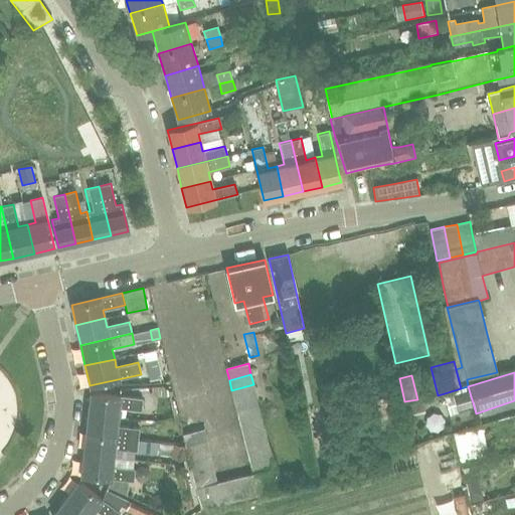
[(231,390),(234,401),(256,395),(253,384),(231,390)]
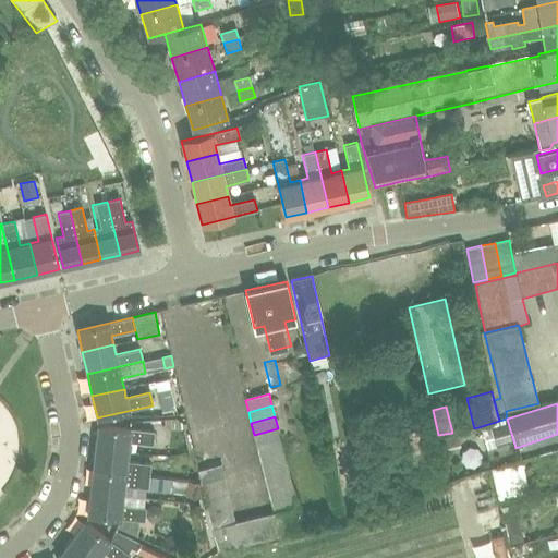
[(506,420),(499,421),(482,426),(488,451),(512,444),(506,420)]
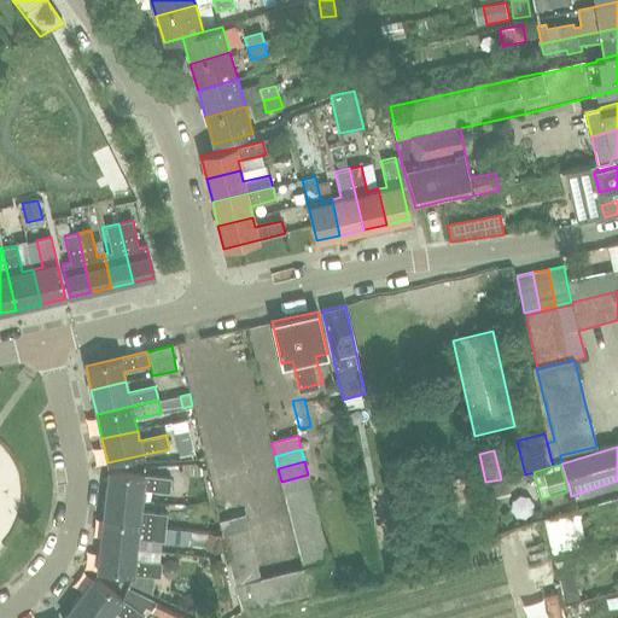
[(108,471),(105,496),(141,500),(143,490),(169,493),(170,478),(108,471)]
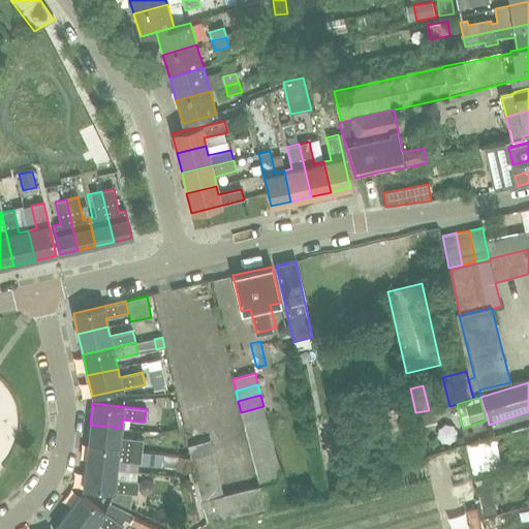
[(241,412),(243,423),(267,416),(263,406),(241,412)]
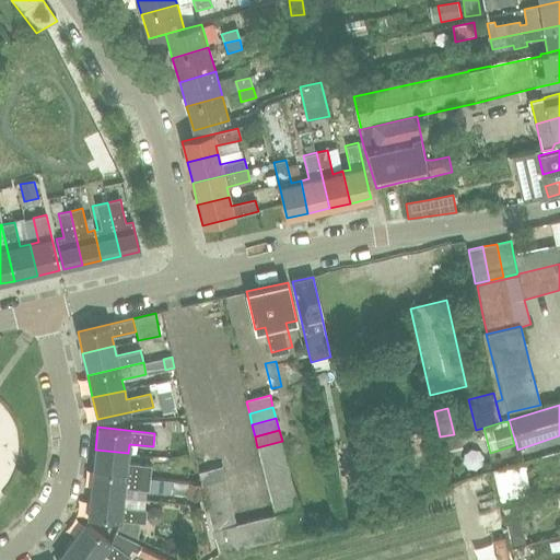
[(432,431),(401,435),(408,483),(439,479),(432,431)]
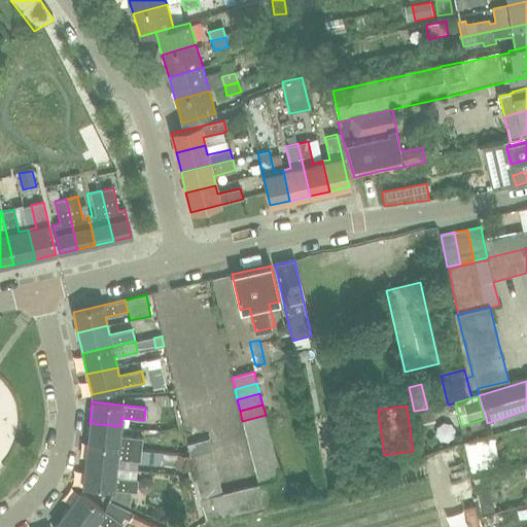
[(242,421),(245,431),(268,426),(266,415),(242,421)]
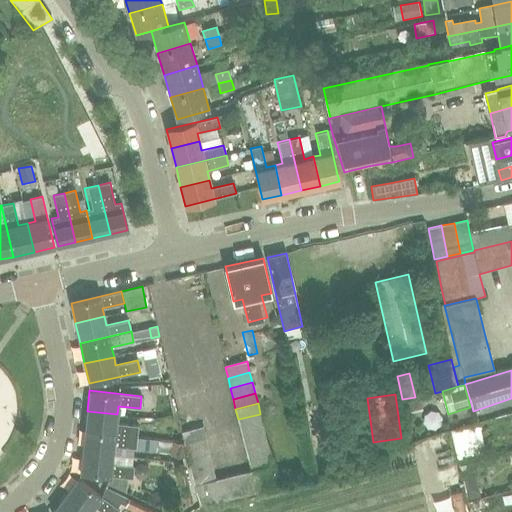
[(117,414),(87,411),(85,431),(137,437),(173,442),(184,443),(182,432),(181,429),(138,425),(116,423),(117,414)]
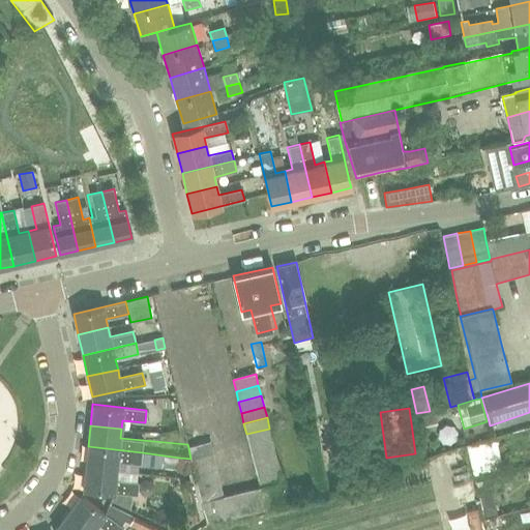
[(246,434),(249,445),(272,439),(269,429),(246,434)]
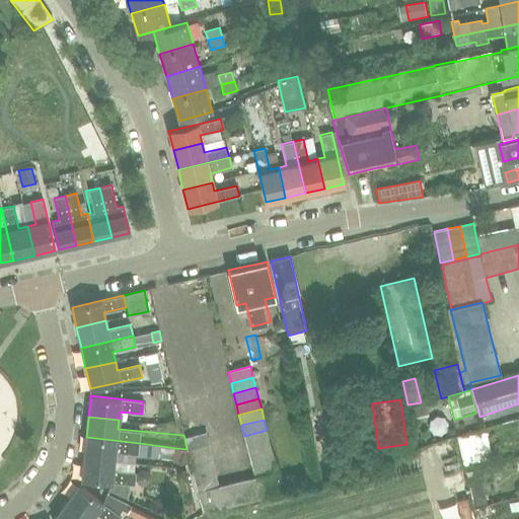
[(244,436),(246,446),(270,441),(267,430),(244,436)]
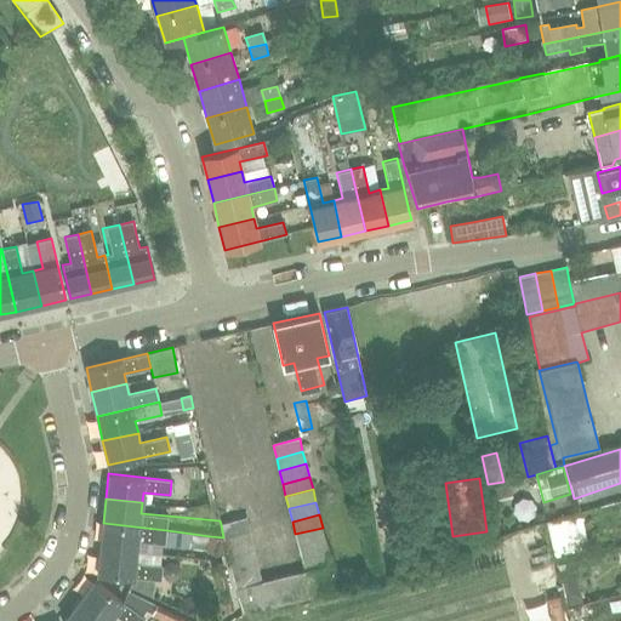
[(248,518),(221,524),(223,537),(250,531),(248,518)]
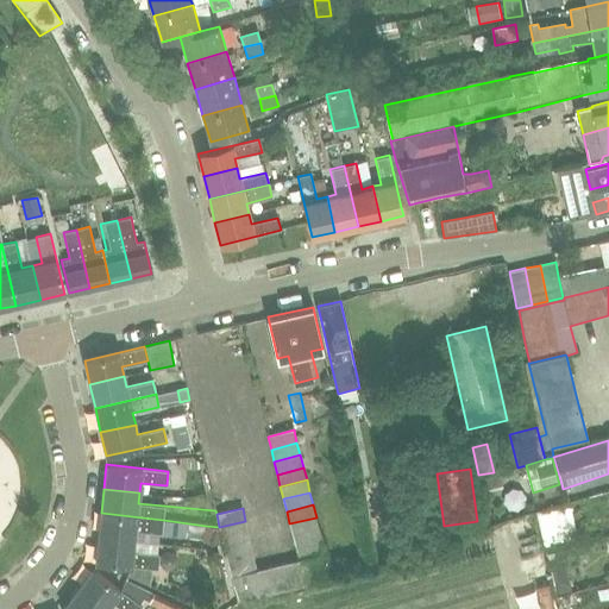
[(101,513),(98,538),(133,542),(135,531),(161,534),(163,520),(101,513)]
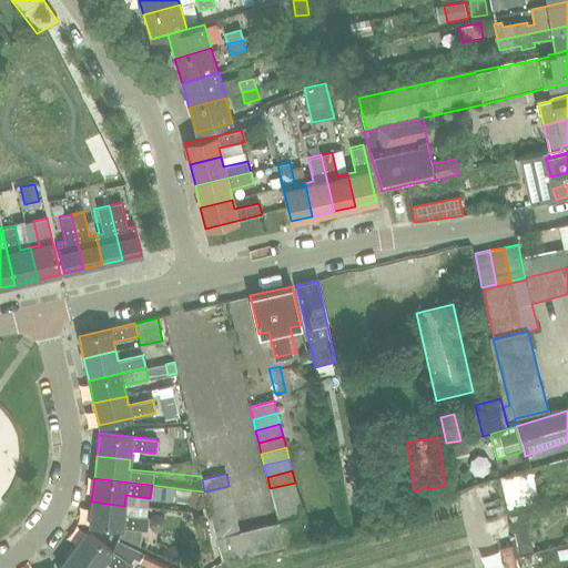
[(270,488),(273,500),(297,494),(295,483),(270,488)]
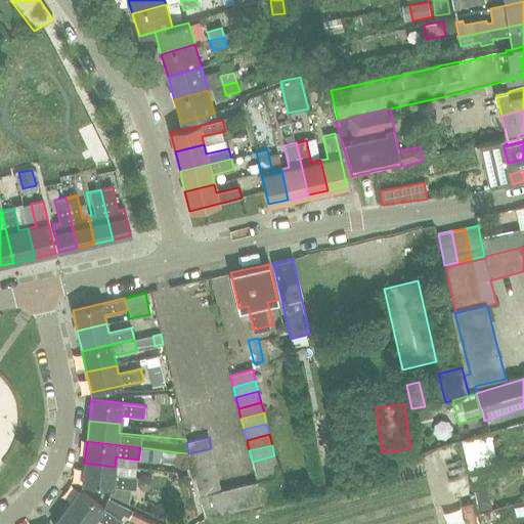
[(190,461),(191,465),(214,459),(211,448),(188,453),(190,461)]
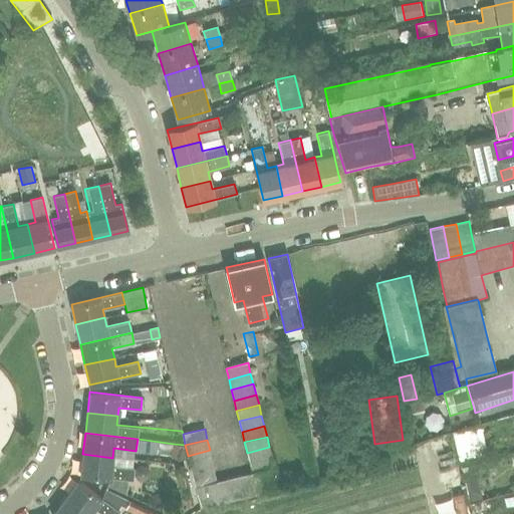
[(187,452),(185,445),(174,444),(173,458),(186,460),(187,452)]
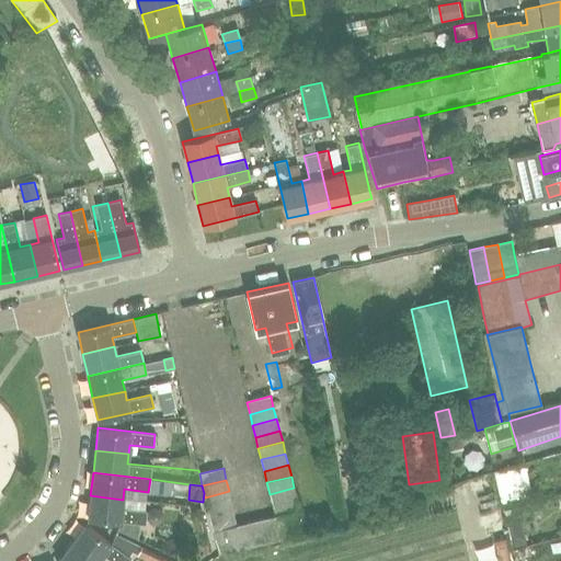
[(297,499),(294,488),(270,494),(272,505),(297,499)]
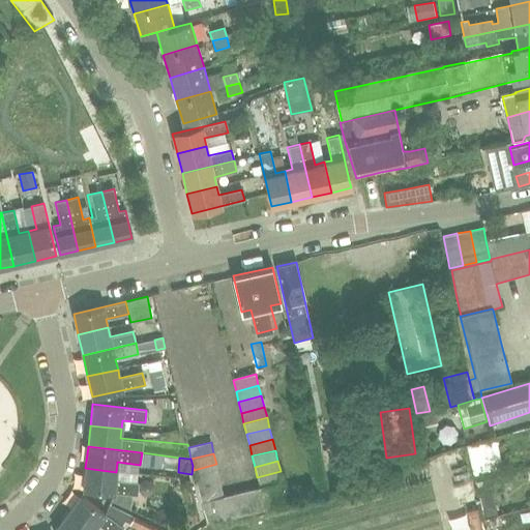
[(194,470),(196,480),(218,475),(216,464),(194,470)]
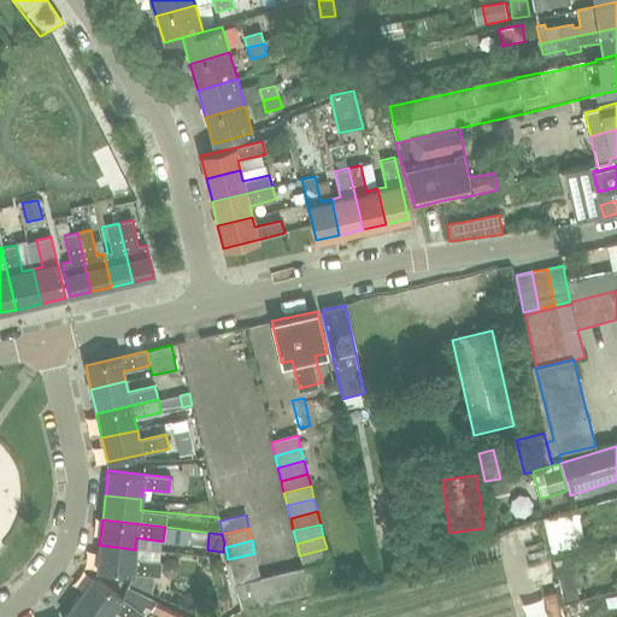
[(135,550),(99,545),(97,570),(159,577),(160,563),(134,559),(135,550)]
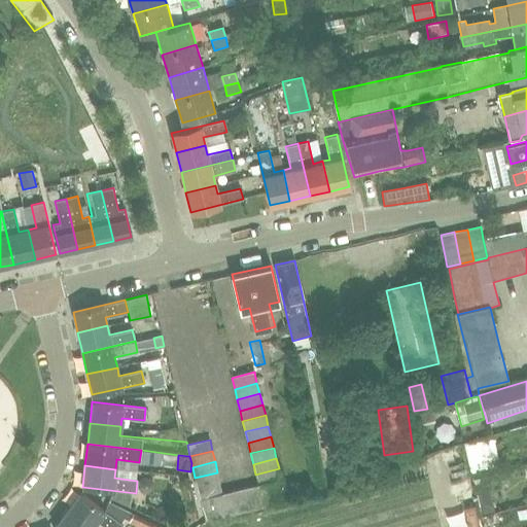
[(255,475),(258,485),(281,480),(279,468),(255,475)]
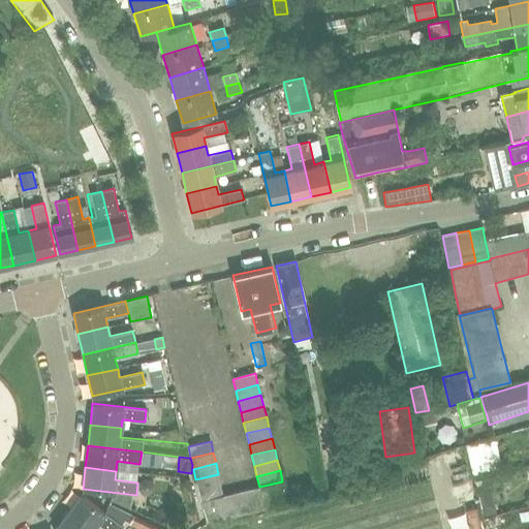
[(221,485),(218,474),(195,479),(198,490),(221,485)]
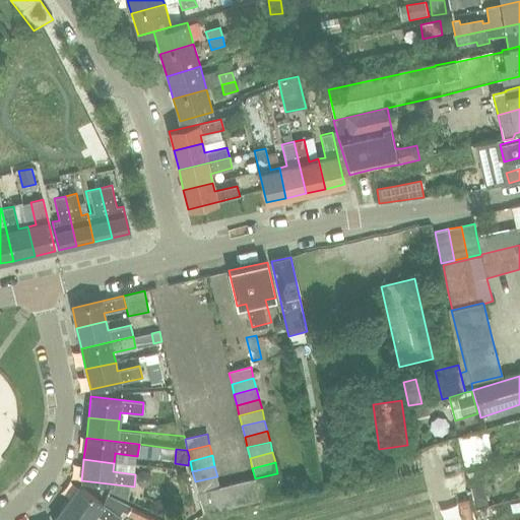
[(196,511),(187,471),(178,473),(188,513),(196,511)]
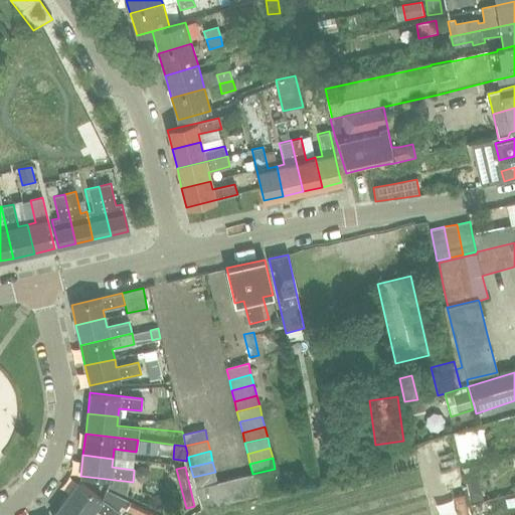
[(275,469),(252,474),(258,496),(281,491),(275,469)]
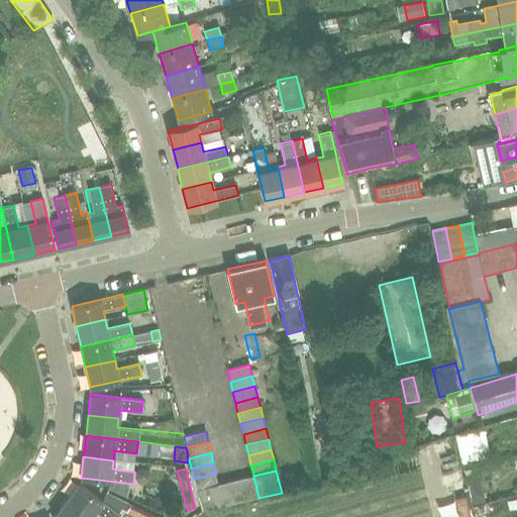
[(218,485),(216,474),(194,479),(196,490),(218,485)]
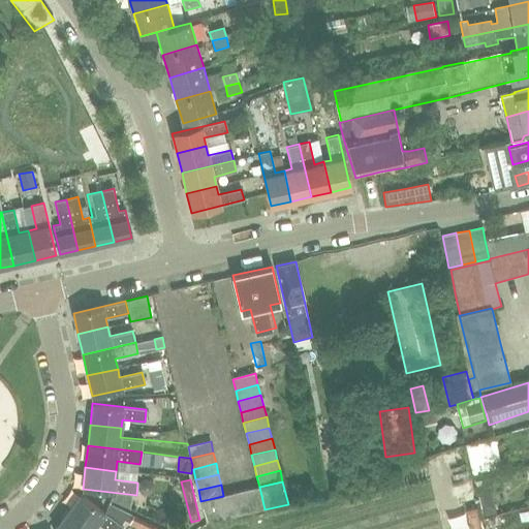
[(259,487),(247,490),(253,512),(265,509),(259,487)]
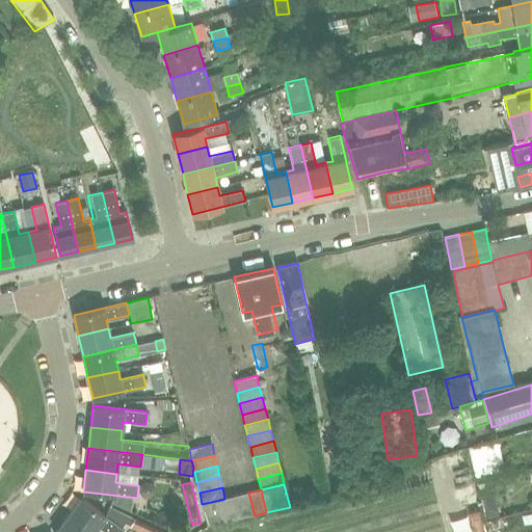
[(242,519),(255,515),(248,493),(237,496),(242,519)]
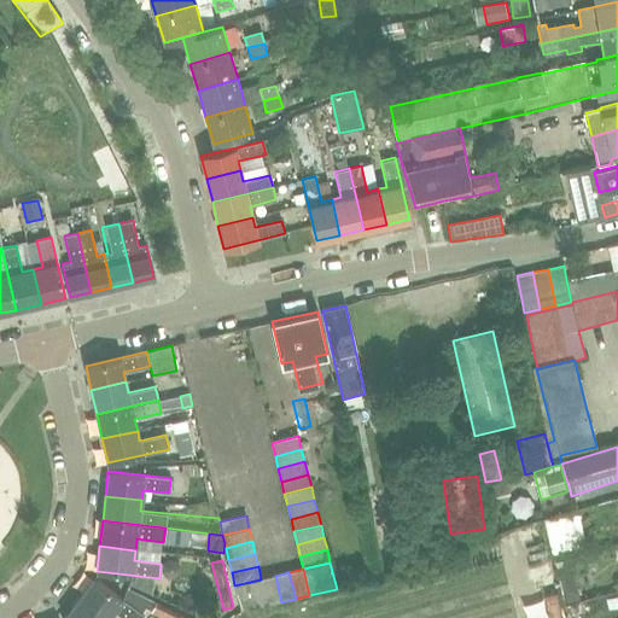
[(275,576),(261,579),(267,606),(281,602),(275,576)]
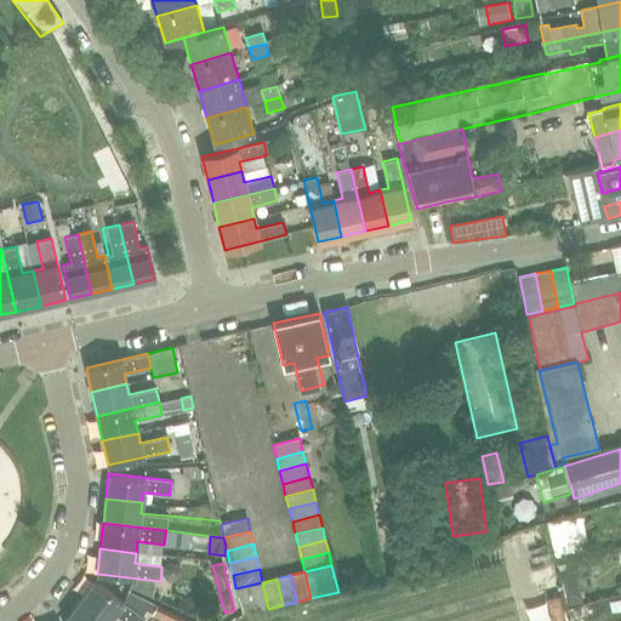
[(93,580),(79,600),(104,620),(108,620),(114,614),(124,620),(141,620),(144,617),(93,580)]
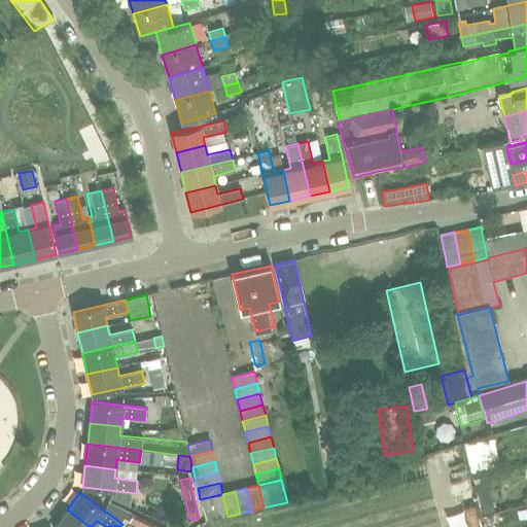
[(227,517),(222,494),(200,499),(206,522),(227,517)]
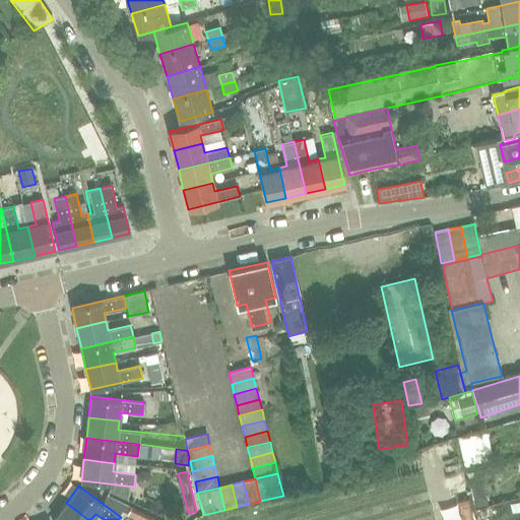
[(471,519),(482,519),(480,500),(469,501),(471,519)]
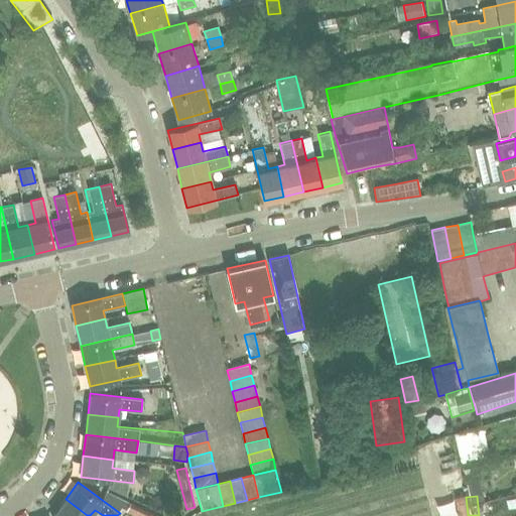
[(87,515),(66,499),(52,515),(87,515)]
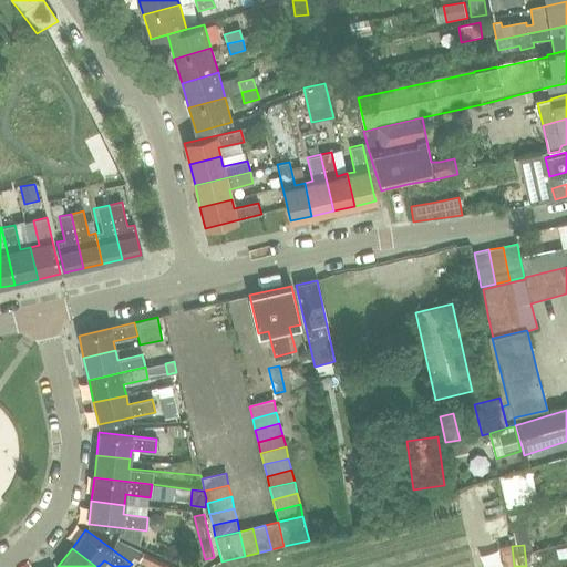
[(137,563),(148,566),(172,566),(142,553),(137,563)]
